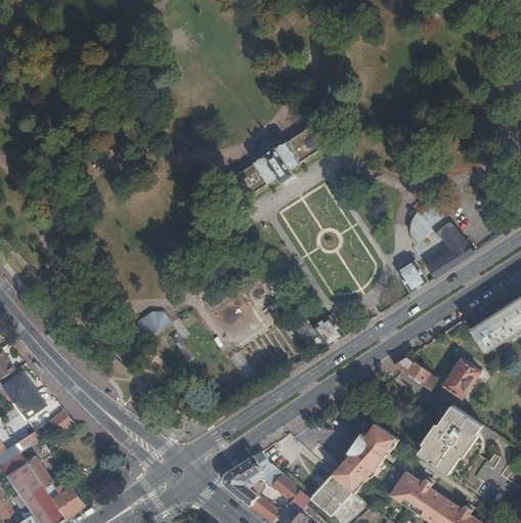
[(311,125),(302,131),(315,153),(326,146),(311,125)]
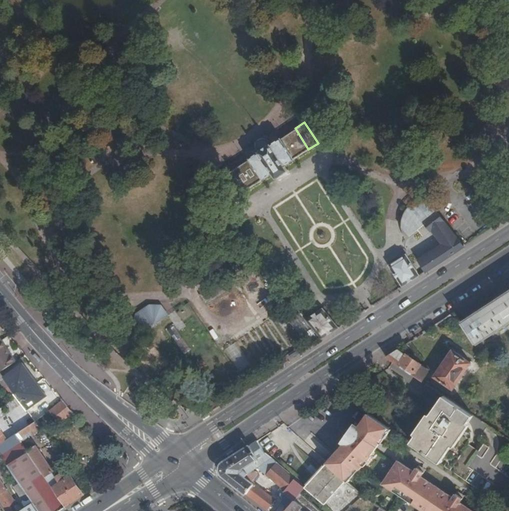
[(295,128),(268,145),(257,152),(230,169),(244,190),(270,173),(281,166),(308,149),(295,128)]
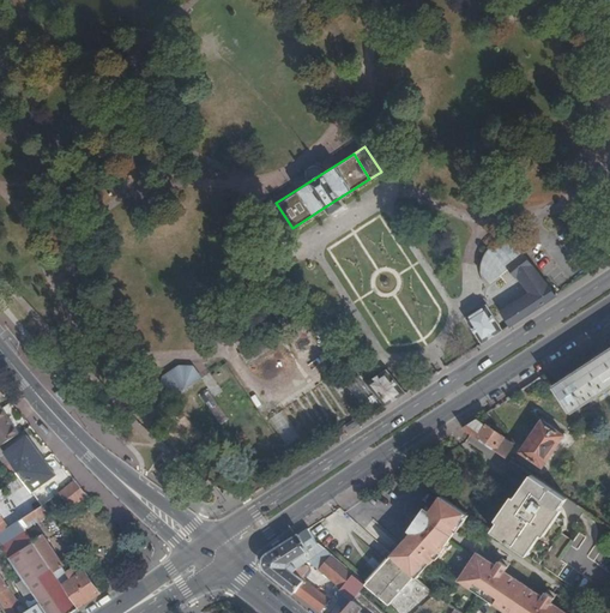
[(305,173),(305,176),(308,182),(321,174),(318,169),(316,168),(314,167),(310,167),(307,168),(305,170),(305,173)]
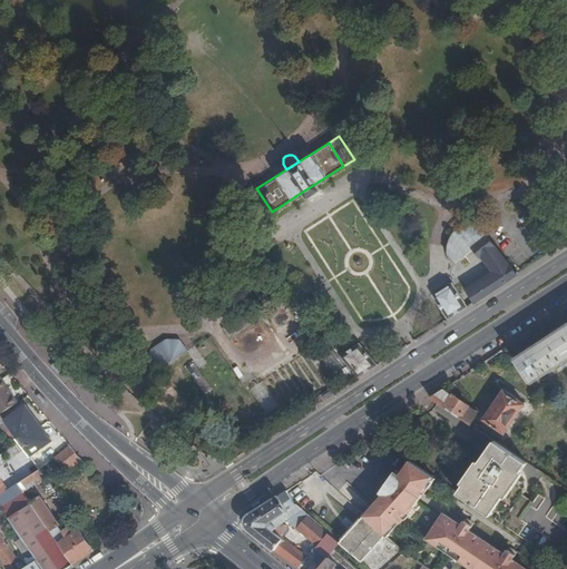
[(316,190),(313,185),(301,193),(304,198),(316,190)]
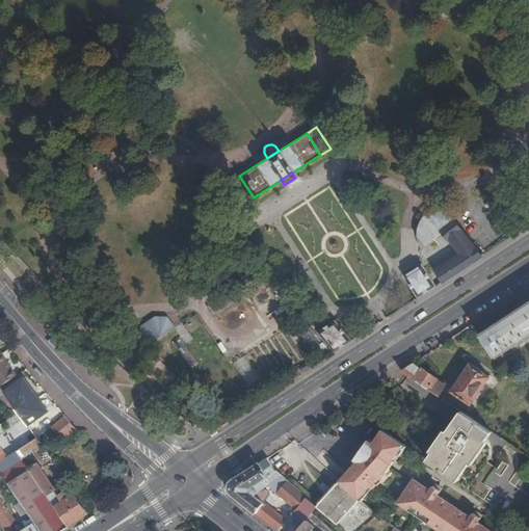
[(239,176),(230,182),(244,204),(254,197),(239,176)]
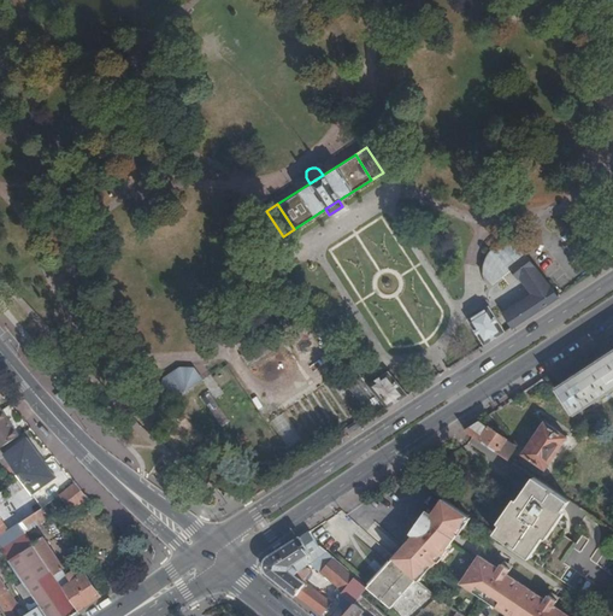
[(532,297),(504,315),(511,326),(556,297),(511,234),(505,236),(499,241),(494,245),(490,250),(487,256),(484,260),(484,268),(484,273),(490,282),(511,268),(516,275),(518,274),(532,297)]
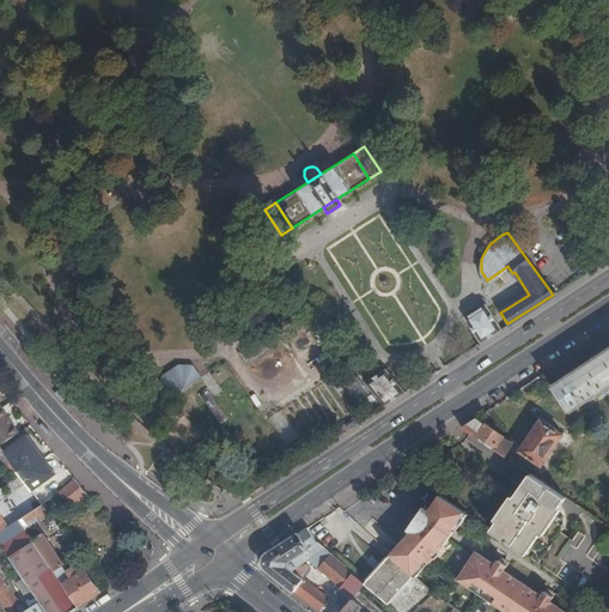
[(482,304),(463,317),(479,343),(499,329),(482,304)]
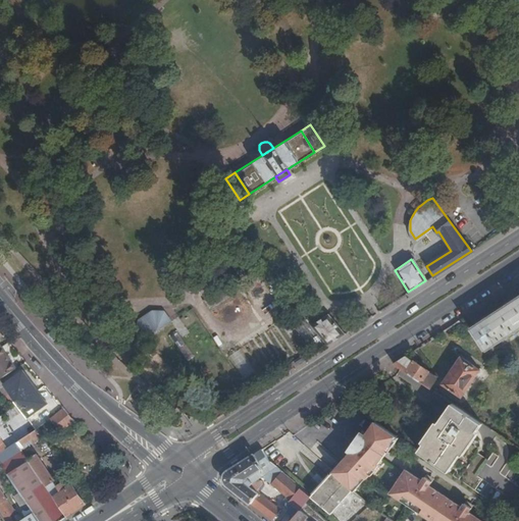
[(251,265),(203,298),(208,305),(259,270),(256,265),(252,267),(251,265)]
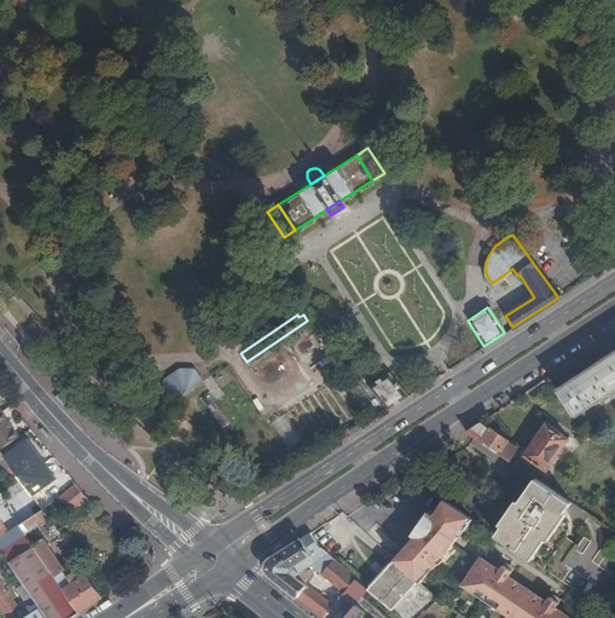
[(336,350),(335,350),(342,359),(343,359),(349,353),(342,345),(336,350)]
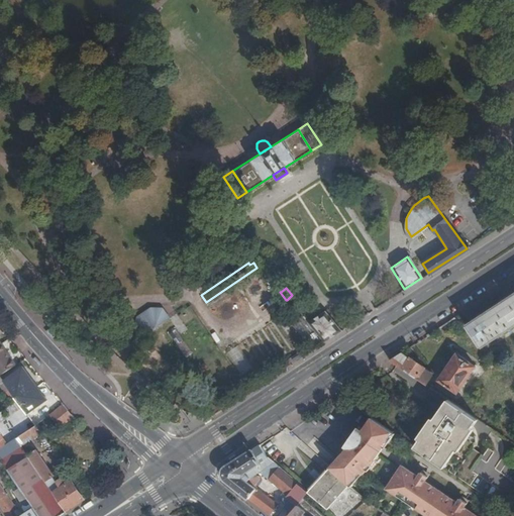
[(465,322),(480,344),(494,335),(495,337),(502,332),(502,330),(513,322),(513,289),(513,290),(513,291),(513,292),(488,309),(487,308),(479,313),(480,314),(467,322),(466,321),(465,322)]
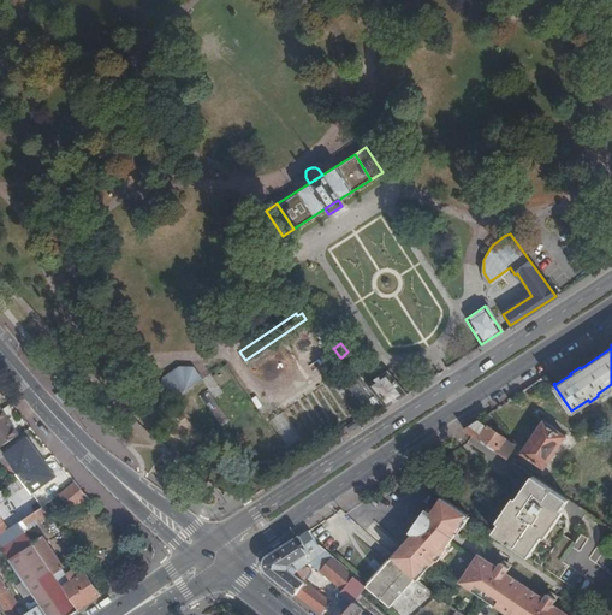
[(327,353),(336,362),(340,358),(333,348),(327,353)]
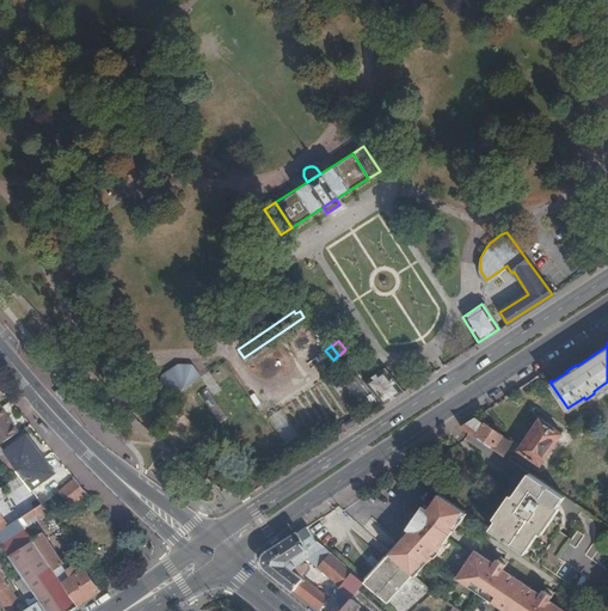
[(155,389),(163,398),(197,376),(190,364),(176,364),(160,373),(155,389)]
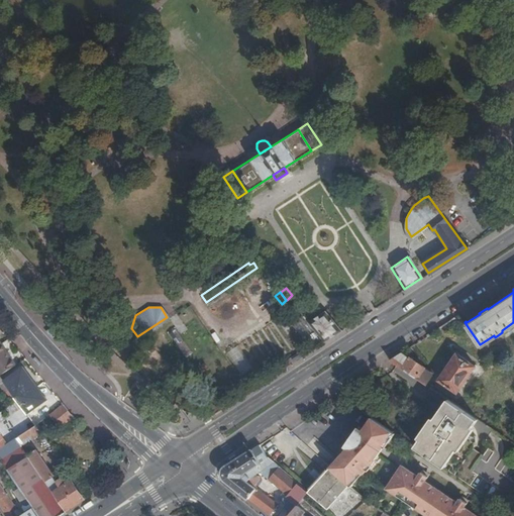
[(305,322),(294,308),(284,317),(303,341),(306,339),(310,344),(318,337),(313,331),(305,322)]
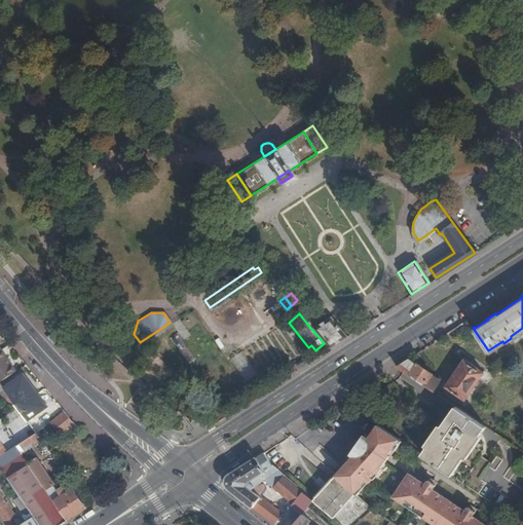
[(345,336),(329,316),(310,328),(319,337),(324,343),(327,347),(345,336)]
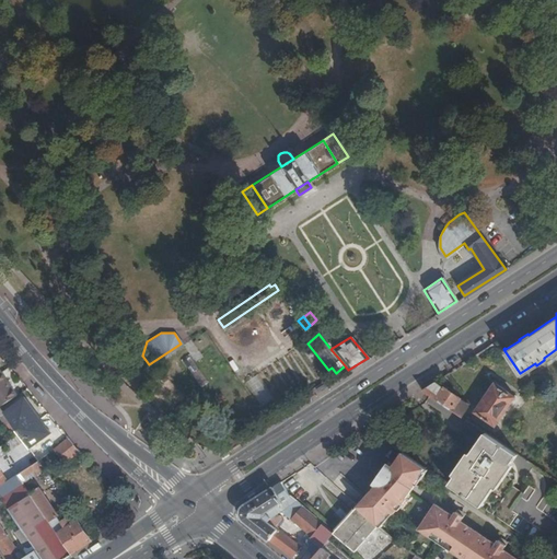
[(198,386),(205,383),(193,361),(200,357),(189,339),(181,344),(188,356),(182,359),(198,386)]
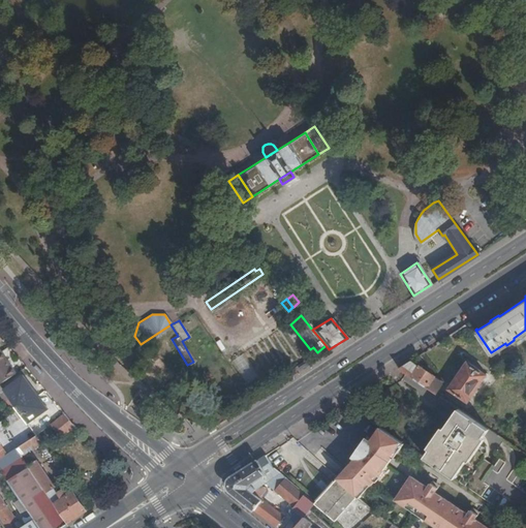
[(0,380),(13,372),(0,352),(0,380)]
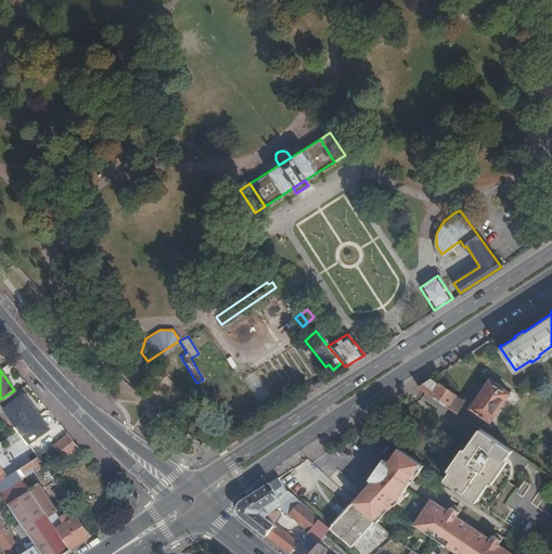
[(418,385),(427,393),(456,412),(462,402),(453,396),(453,394),(438,384),(438,385),(428,377),(418,385)]
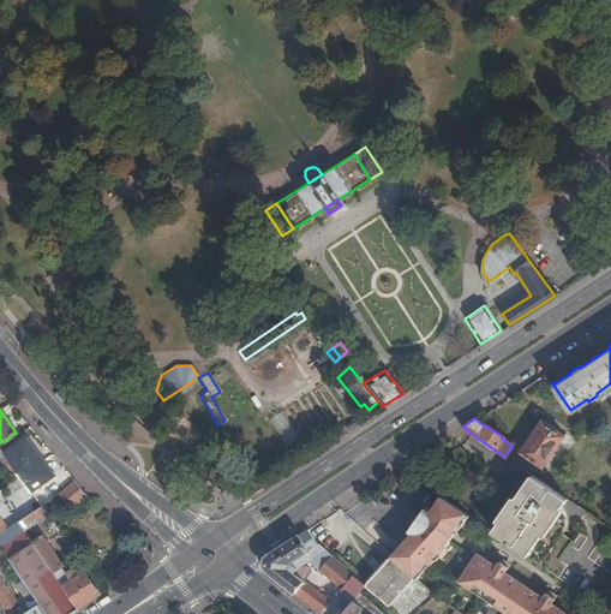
[(534,471),(539,465),(541,468),(563,436),(541,419),(519,452),(520,453),(516,458),(534,471)]
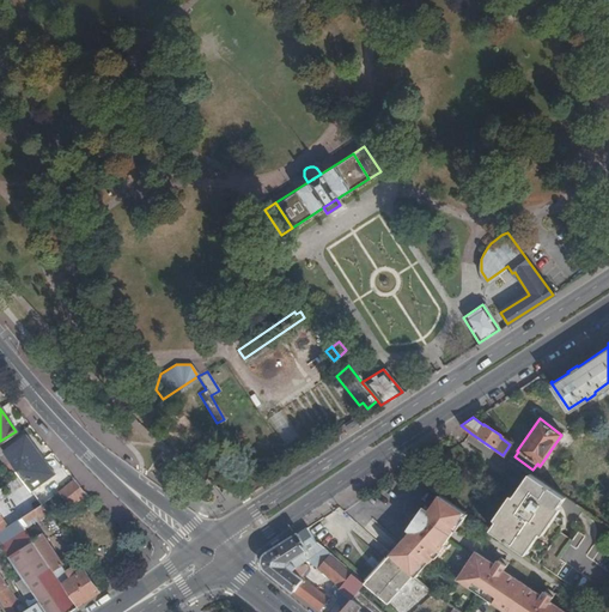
[(24,438),(4,454),(18,473),(24,482),(28,486),(47,472),(30,449),(31,448),(24,438)]
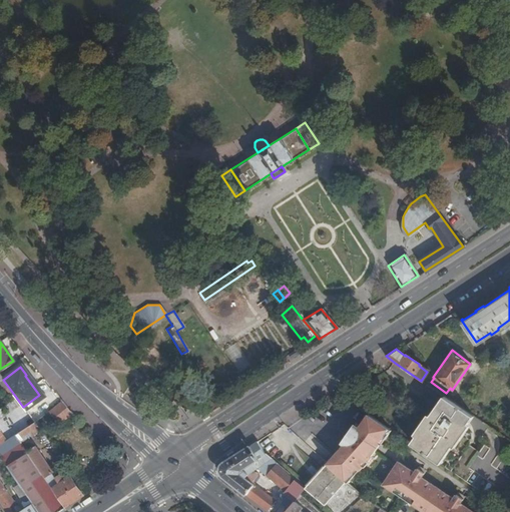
[(4,404),(9,411),(19,405),(14,398),(4,404)]
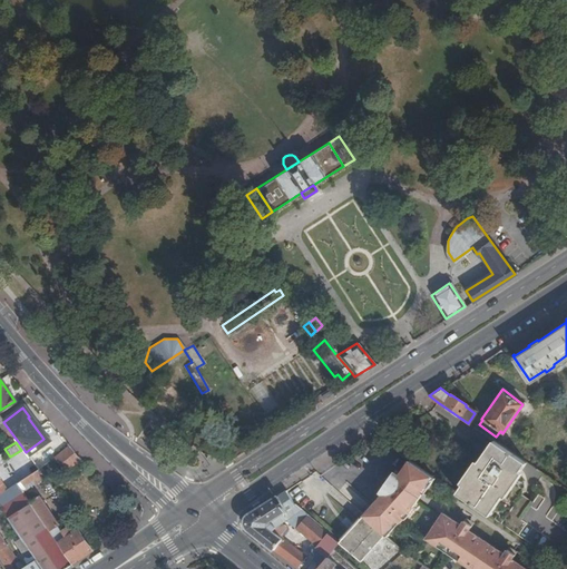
[(67,444),(51,455),(64,471),(79,460),(67,444)]
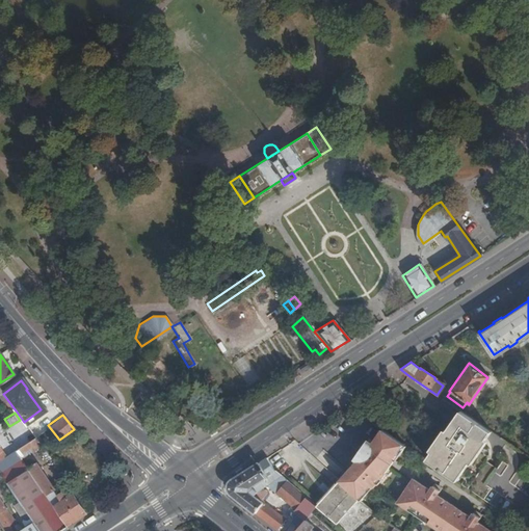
[(451,424),(425,459),(518,525),(528,507),(528,480),(501,460),(496,468),(486,461),(488,456),(488,452),(487,448),(476,441),(479,437),(461,425),(458,429),(451,424)]
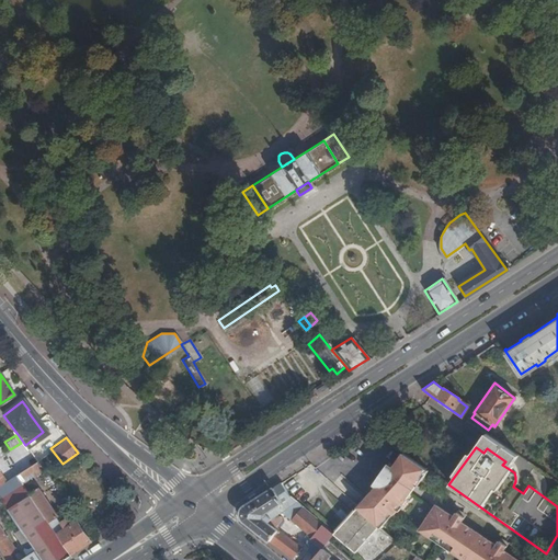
[(373,523),(375,525),(387,512),(390,514),(405,500),(403,500),(409,491),(405,488),(409,480),(413,483),(423,467),(401,452),(391,467),(386,464),(372,482),(375,486),(355,507),(357,509),(368,520),(373,523)]
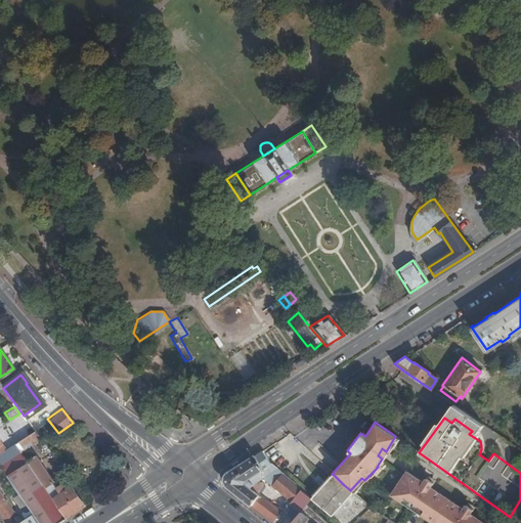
[(39,437),(33,429),(14,442),(19,450),(39,437)]
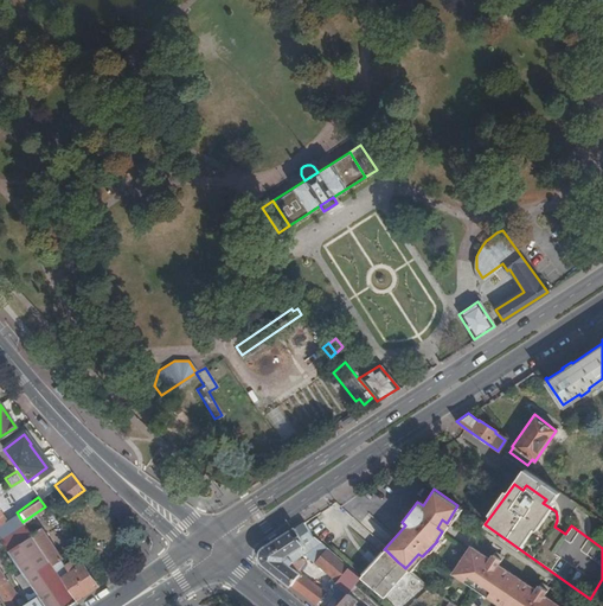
[(0,542),(1,544),(5,550),(8,555),(19,572),(36,597),(42,605),(64,605),(75,600),(31,534),(27,529),(23,522),(17,512),(0,522),(0,542)]
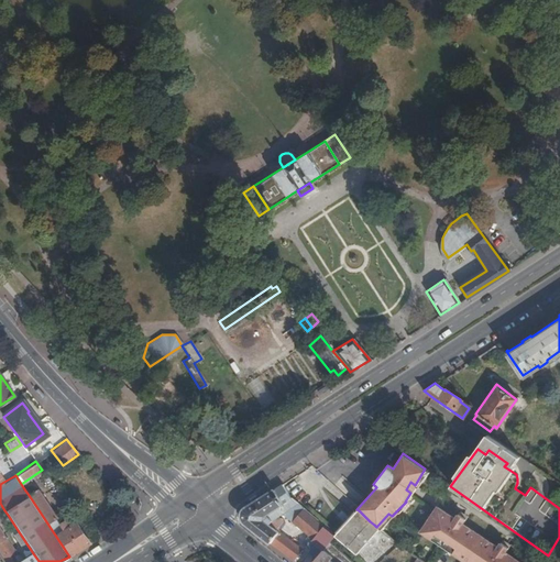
[(238,517),(241,522),(289,561),(300,549),(268,522),(271,518),(267,514),(282,504),(292,519),(310,537),(315,532),(326,543),(328,540),(331,536),(280,484),(241,509),(238,517)]
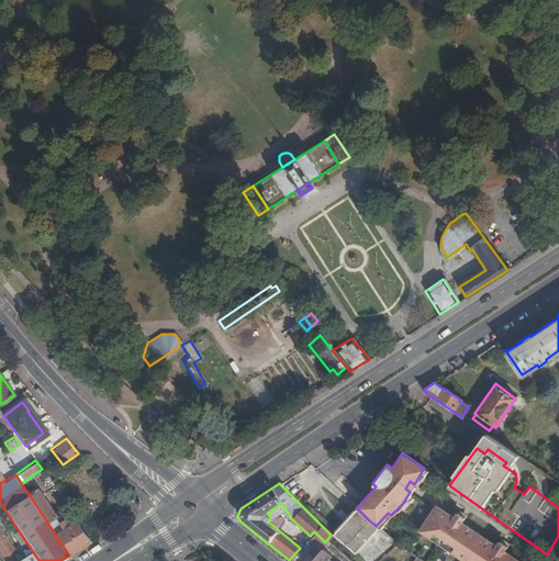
[(33,485),(25,490),(29,494),(35,490),(33,485)]
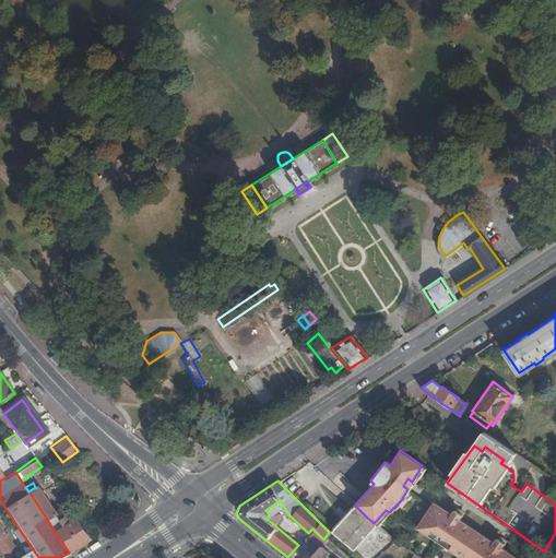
[(35,487),(28,491),(69,553),(89,538),(75,519),(70,522),(66,515),(59,520),(56,514),(56,513),(37,485),(35,487)]
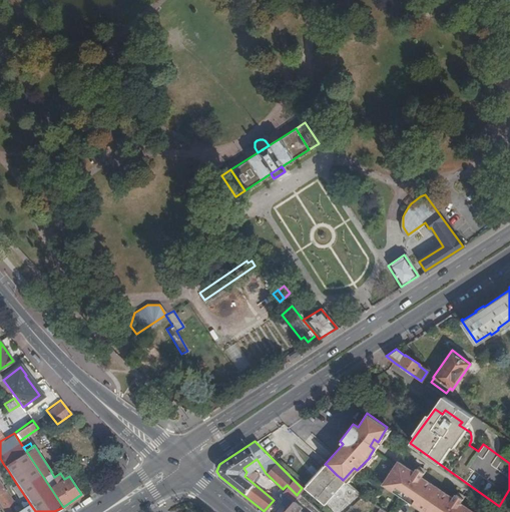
[(0,474),(7,469),(4,465),(1,460),(0,461),(0,503),(5,511),(35,511),(30,504),(16,483),(11,487),(13,489),(6,494),(0,483),(0,474)]
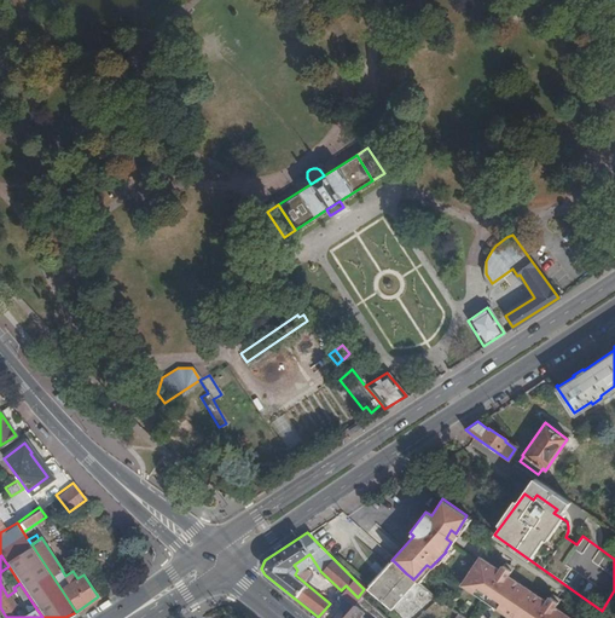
[(479,558),(463,581),(516,617),(566,617),(552,608),(557,602),(549,598),(544,602),(506,577),(510,570),(503,565),(498,571),(479,558)]
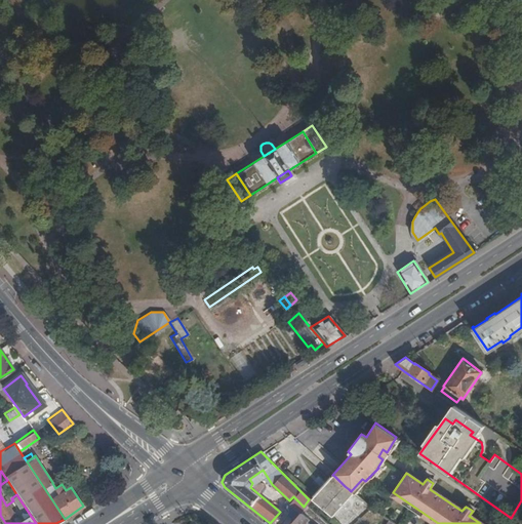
[(332,475),(319,488),(309,499),(324,514),(328,519),(352,493),(351,491),(349,489),(345,486),(334,476),(332,475)]
